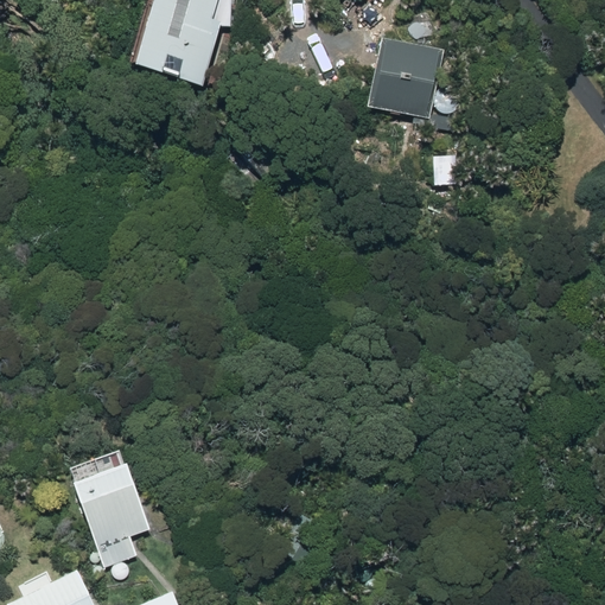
[(159,0),(139,64),(202,84),(222,21),(214,19),(218,0),(159,0)]
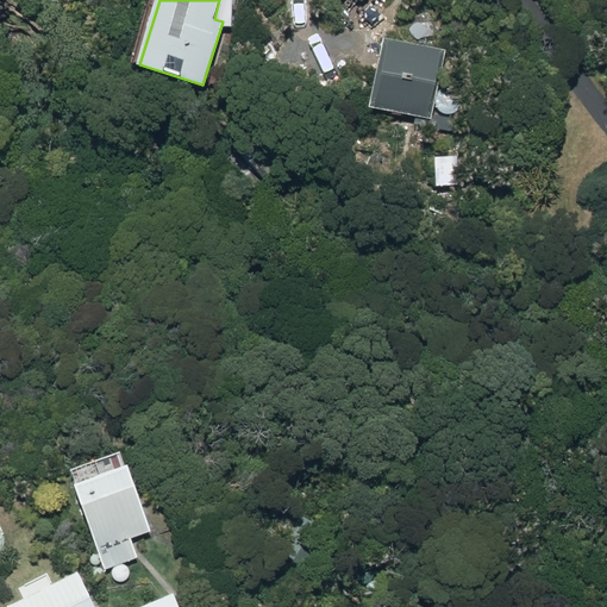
[(371,106),(431,117),(444,48),(386,36),(371,106)]
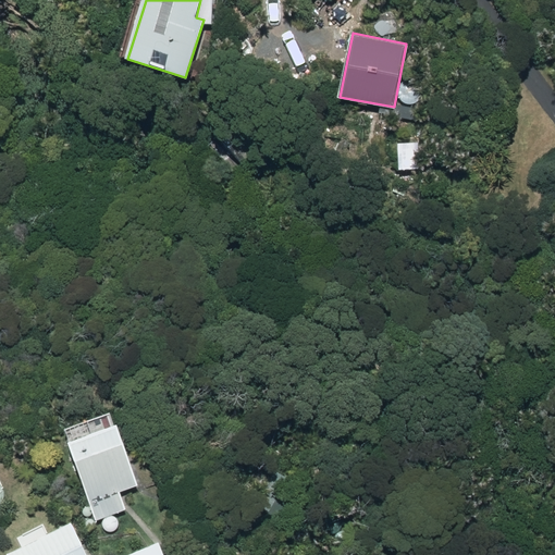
[(64,432),(93,515),(124,503),(118,483),(134,478),(112,415),(64,432)]
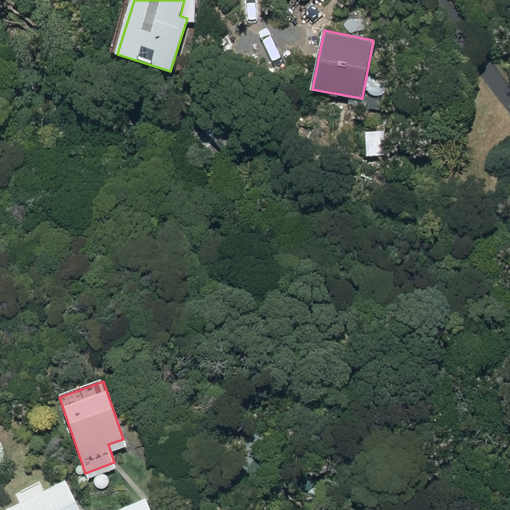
[(8,509),(80,509),(62,473),(5,502),(8,509)]
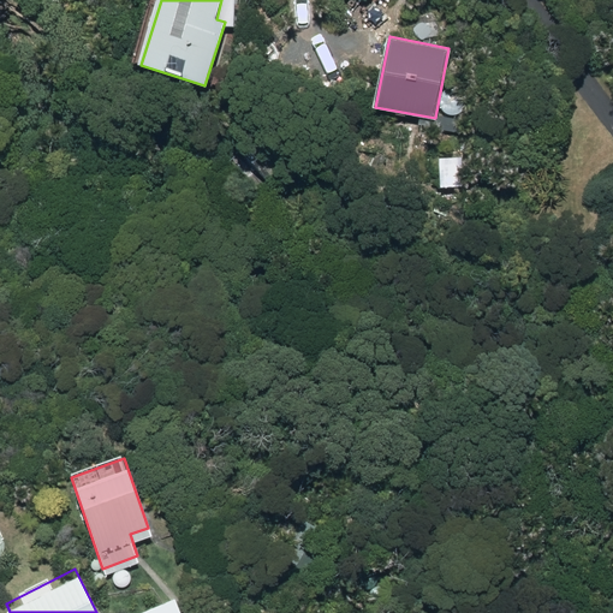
[(178,612),(171,596),(135,612),(178,612)]
